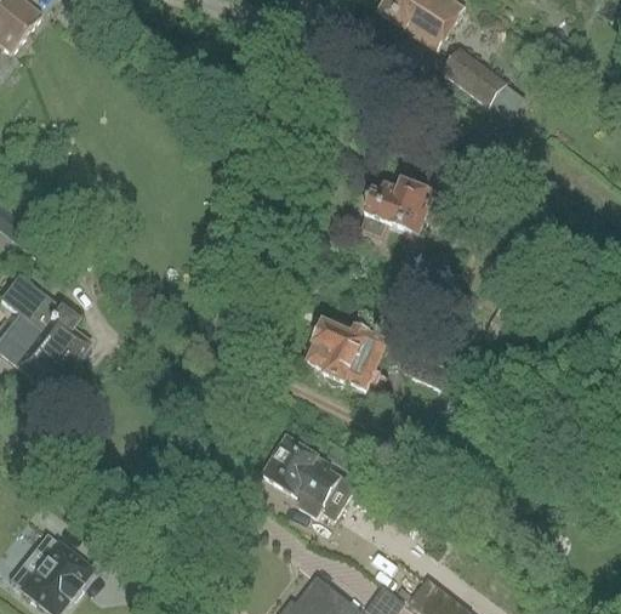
[(0,0),(0,46),(10,53),(41,13),(23,0),(0,0)]
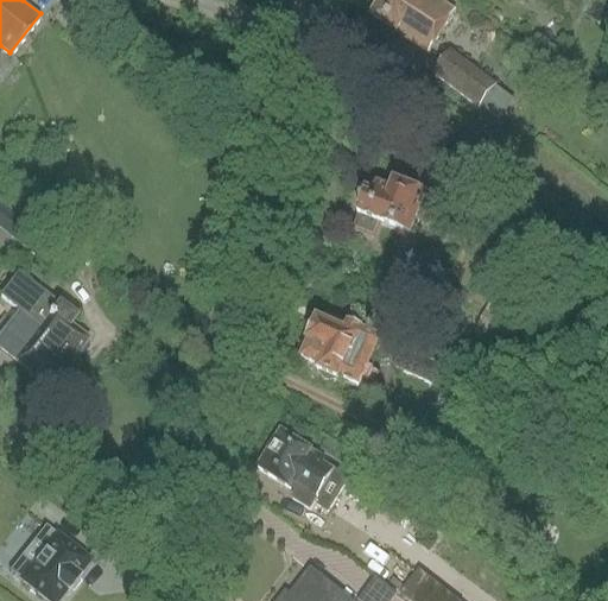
[(424,50),(451,8),(439,0),(378,0),(369,13),(424,50)]
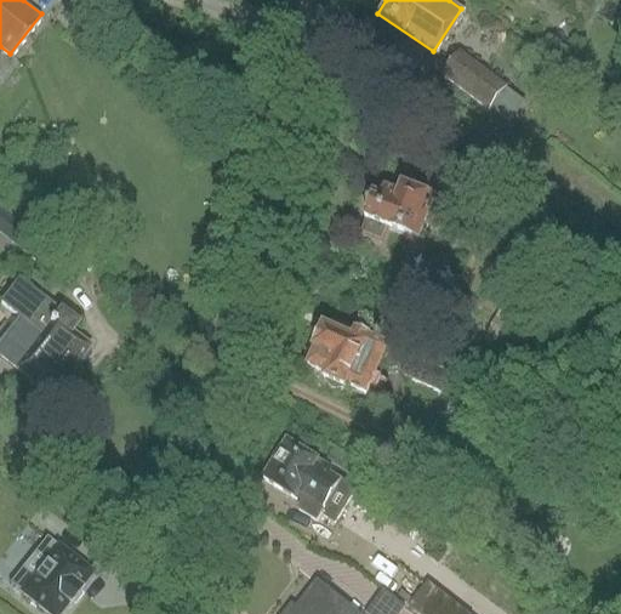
[(486,107),(505,84),(460,50),(442,73),(486,107)]
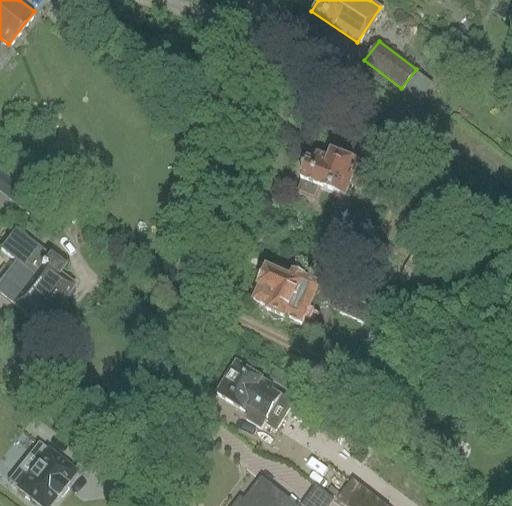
[(339,153),(330,151),(327,152),(324,155),(322,158),(316,155),(314,161),(308,159),(301,177),(304,178),(298,192),(316,200),(322,186),(347,196),(351,186),(363,191),(366,185),(388,194),(394,179),(369,169),(371,166),(339,153)]
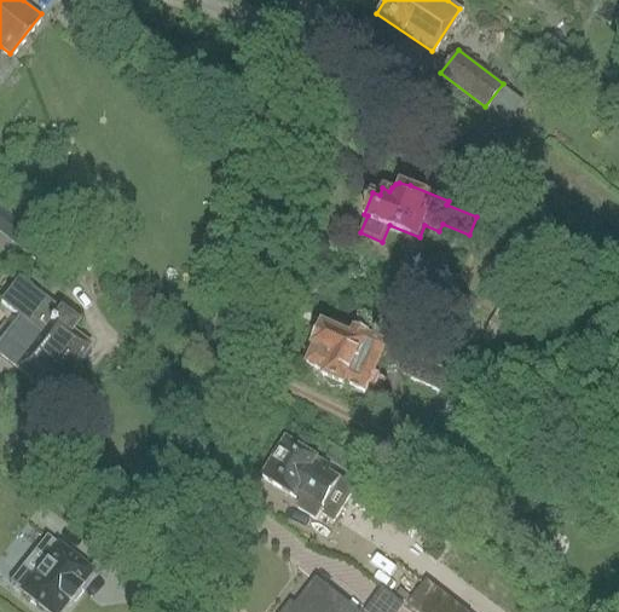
[(76,358),(91,340),(73,327),(79,318),(17,270),(0,290),(0,295),(40,327),(16,359),(53,387),(68,368),(74,373),(81,363),(76,358)]
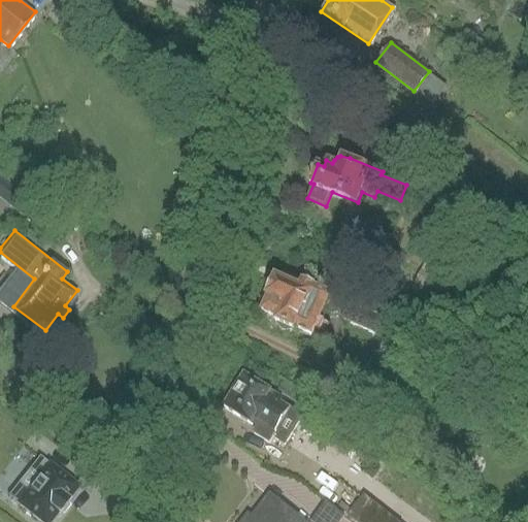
[(321,335),(328,320),(319,316),(330,289),(282,268),(278,274),(274,272),(266,292),(268,292),(261,308),(275,315),(273,319),(292,326),(293,323),(321,335)]
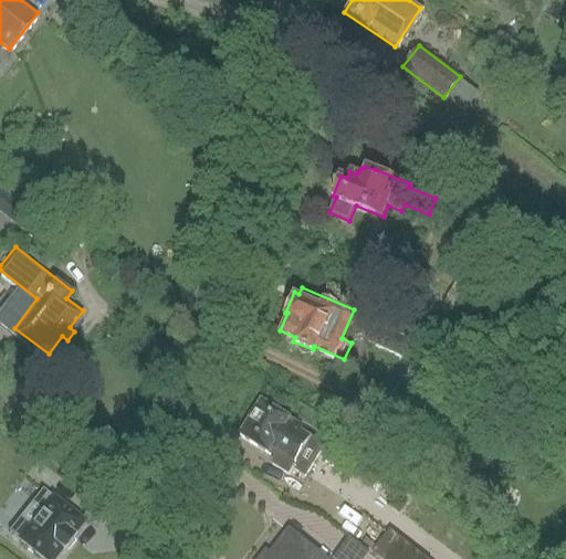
[(375,319),(366,337),(401,354),(409,336),(375,319)]
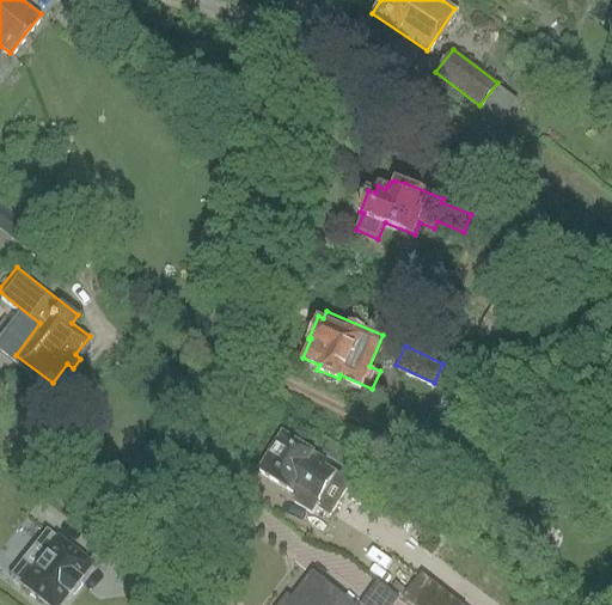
[(311,506),(335,468),(323,459),(325,454),(281,426),(257,464),(295,487),(291,494),(311,506)]
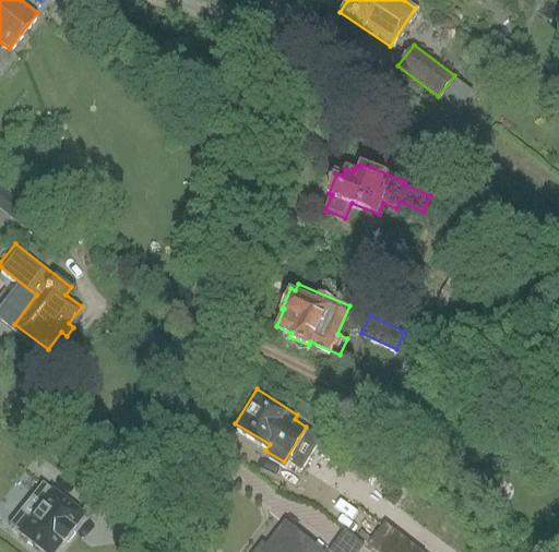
[(20,507),(9,520),(19,529),(47,551),(51,551),(61,539),(63,541),(73,528),(72,526),(83,512),(42,479),(34,490),(44,498),(30,515),(20,507)]
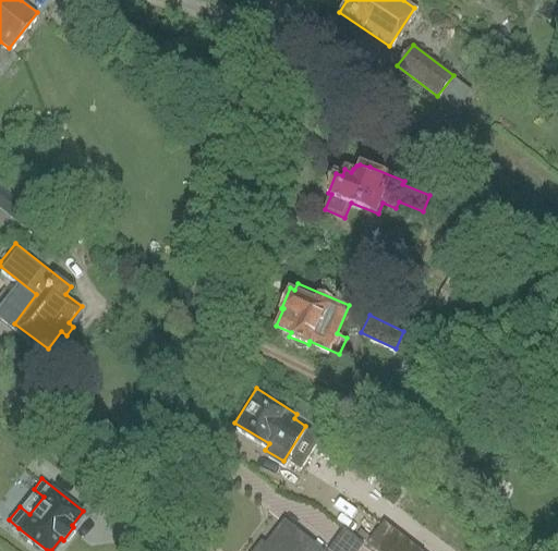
[(342,526),(331,539),(325,548),(283,516),(265,540),(262,537),(250,550),(353,550),(362,540),(342,526)]
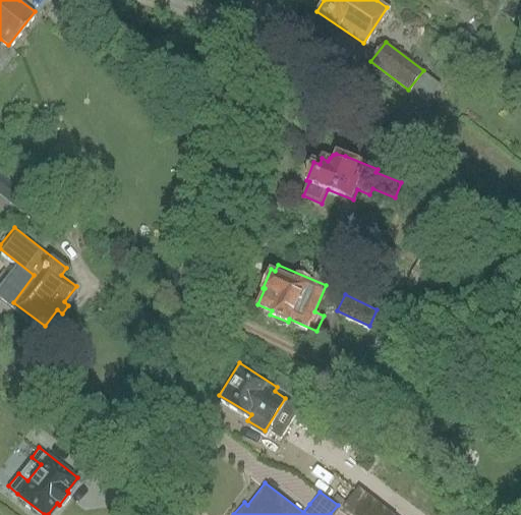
[(359,484),(343,504),(357,514),(395,514),(397,514),(359,484)]
